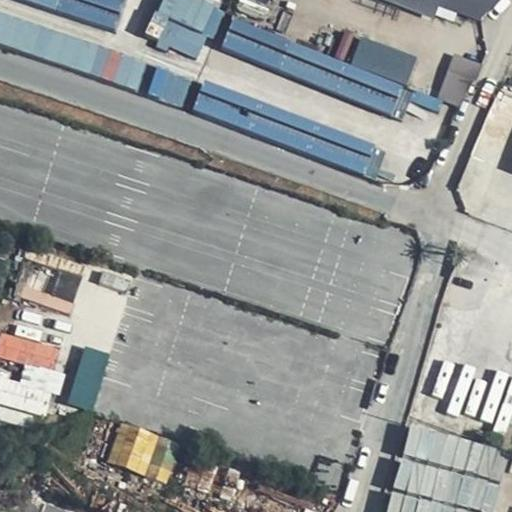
[(20,0),(118,28),(126,0),(20,0)]
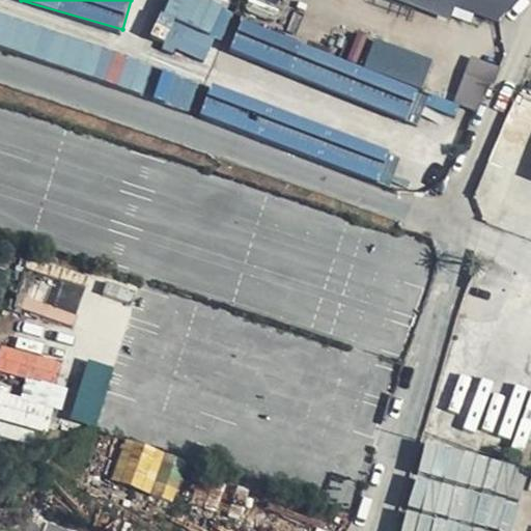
[(212,0),(169,0),(154,39),(213,63),(234,9),(212,0)]
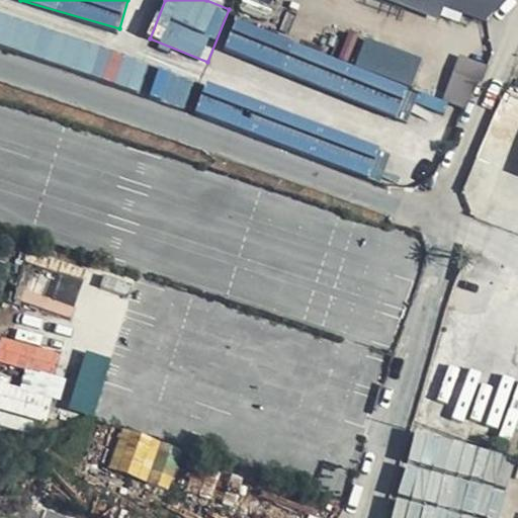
[(501,18),(507,0),(446,0),(442,15),(486,29),(501,18)]
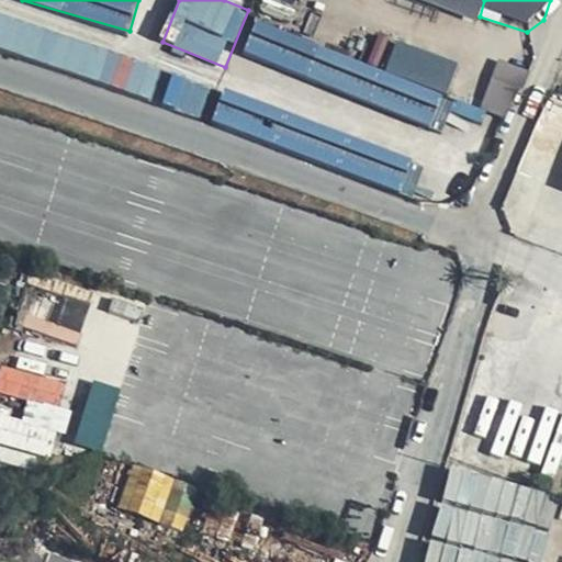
[(0,49),(158,99),(168,68),(0,14),(0,49)]
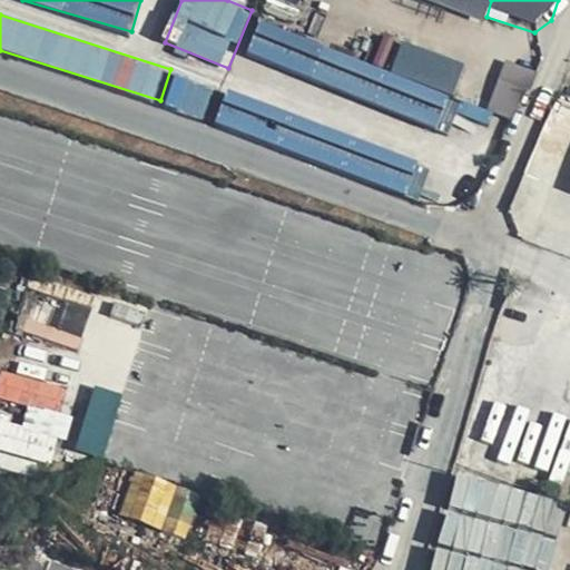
[(455,95),(468,64),(403,39),(391,71),(455,95)]
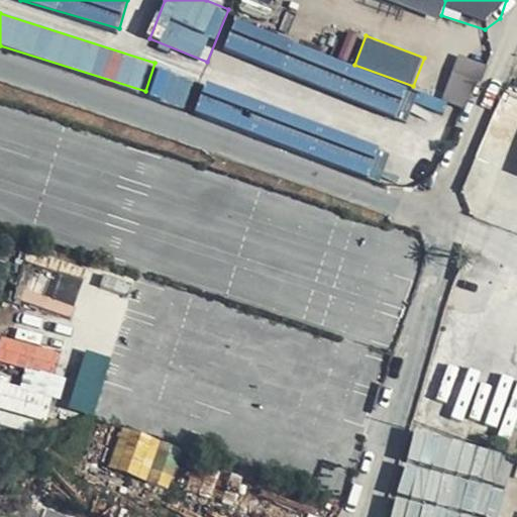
[(444,97),(470,107),(487,64),(461,54),(444,97)]
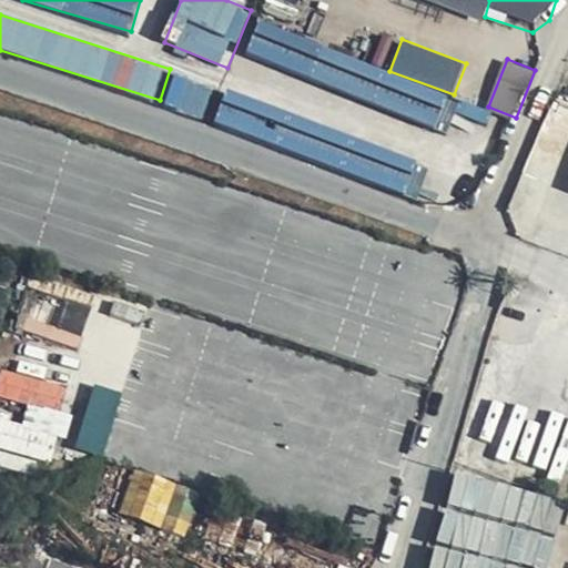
[(168,104),(204,117),(214,89),(178,77),(168,104)]
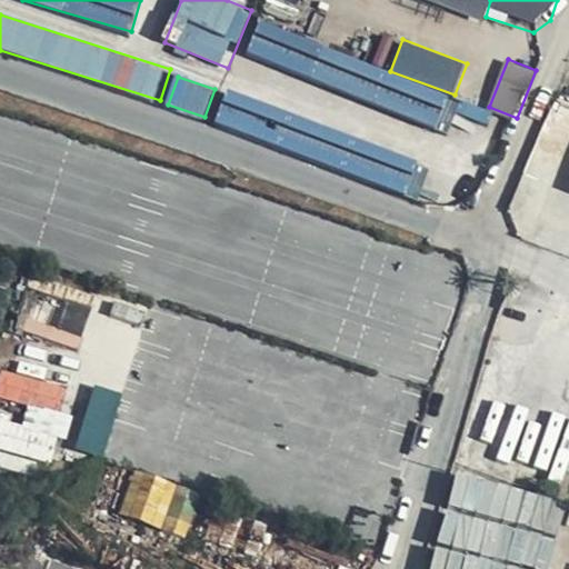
[(97,385),(79,448),(106,456),(123,392),(97,385)]
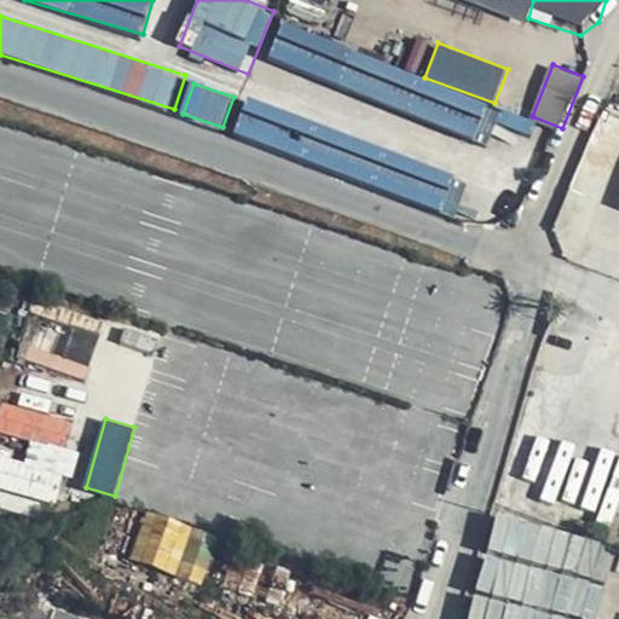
[(132,557),(203,584),(221,537),(149,510),(132,557)]
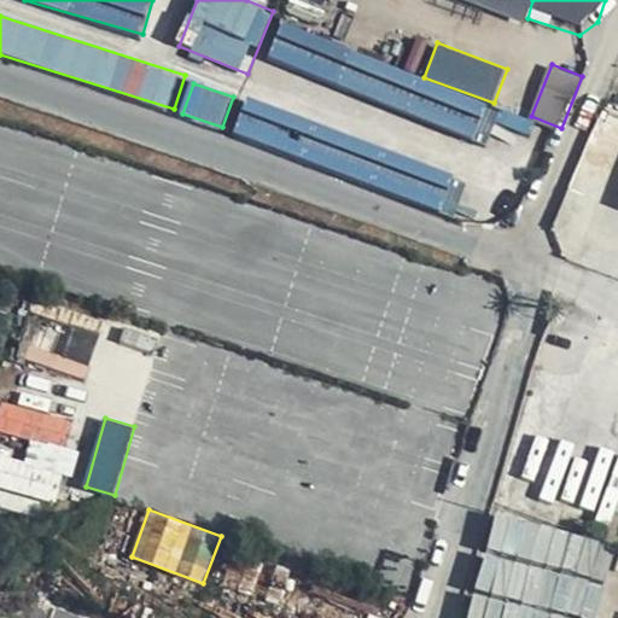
[(579,548),(582,540),(514,519),(505,551),(559,567),(566,543),(579,548)]
